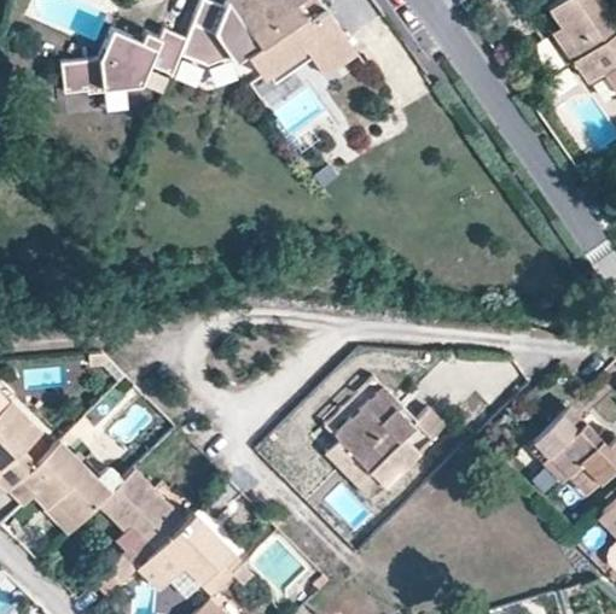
[(358,53),(327,11),(311,23),(297,3),(301,0),(253,0),(259,6),(242,18),(247,24),(226,37),(242,62),(249,58),(265,79),(272,74),(306,50),(313,59),(325,77),(358,53)]
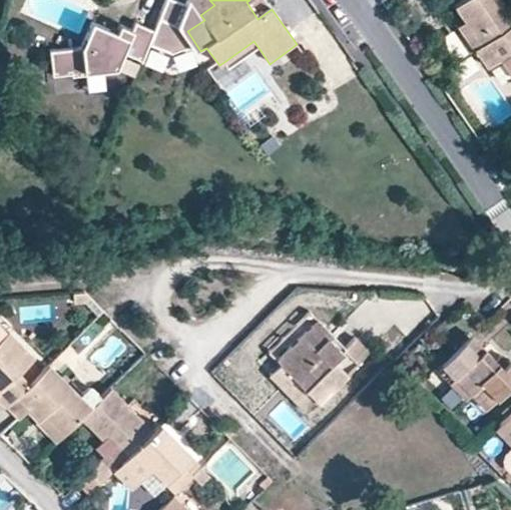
[(258,19),(272,9),(266,0),(249,0),(246,2),(258,19)]
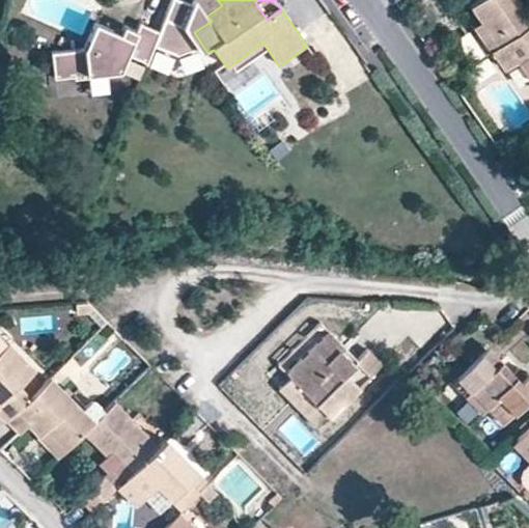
[(485,0),(472,9),(481,24),(499,49),(492,54),(503,72),(518,62),(528,79),(528,15),(519,0),(485,0)]
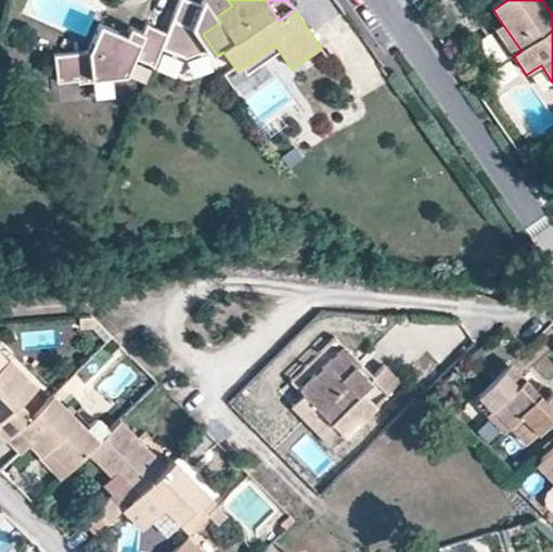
[(522,51),(503,25),(496,31),(514,56),(522,51)]
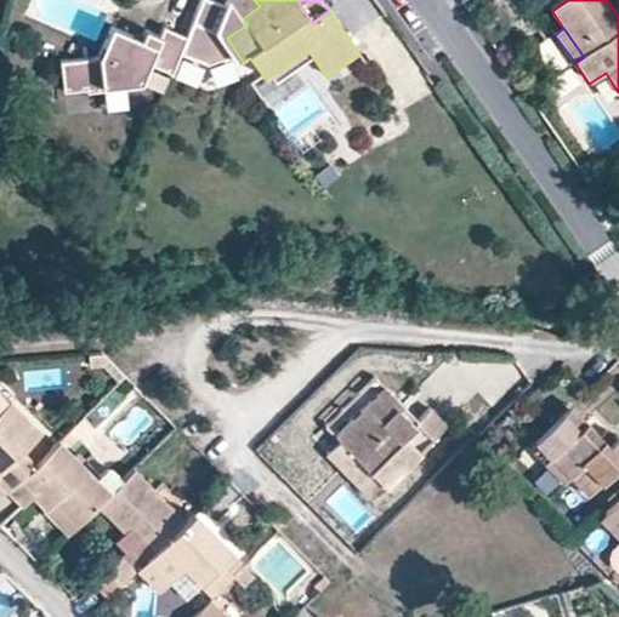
[(140,91),(148,69),(171,79),(187,39),(164,30),(160,40),(145,34),(141,44),(112,32),(98,63),(61,67),(63,98),(86,96),(86,98),(103,97),(103,95),(140,91)]
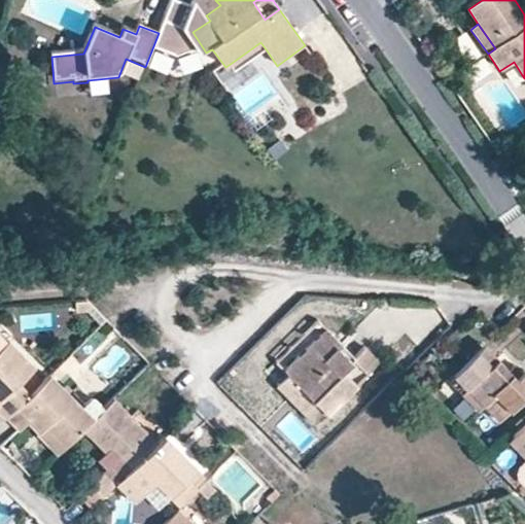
[(237,72),(267,50),(260,42),(232,63),(237,72)]
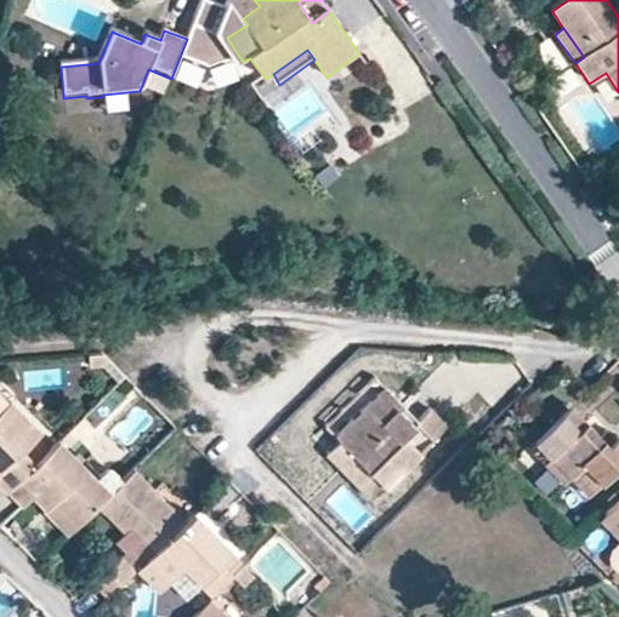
[(104,356),(90,358),(91,370),(107,370),(108,360),(104,356)]
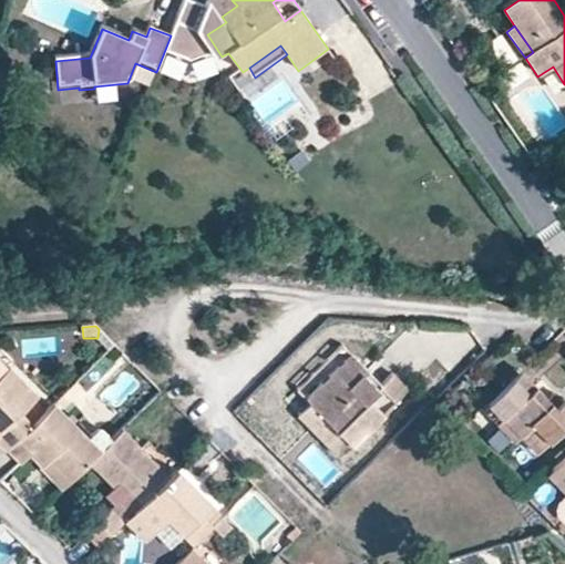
[(308,401),(312,406),(352,447),(409,391),(392,376),(382,388),(379,392),(362,375),(366,370),(353,357),(308,401)]
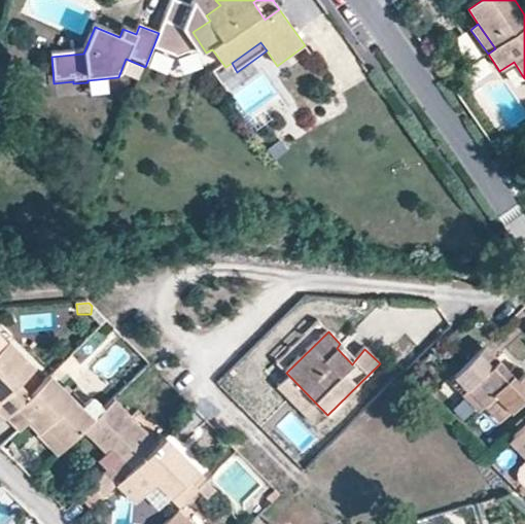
[(0,415),(6,422),(8,420),(32,397),(21,386),(36,370),(0,335),(0,415)]
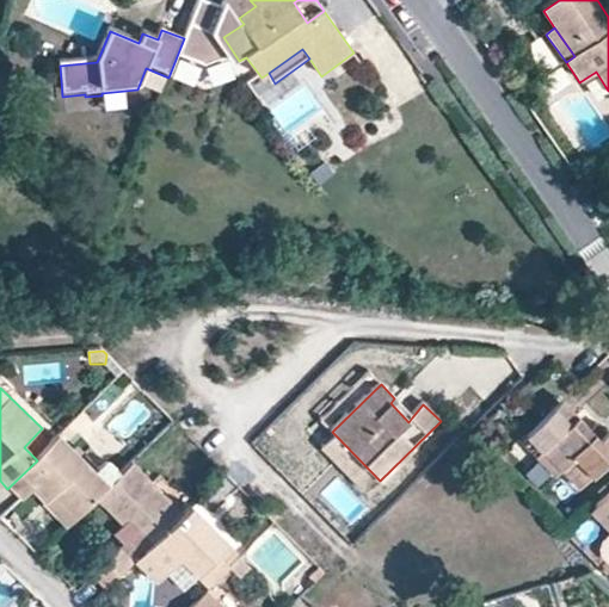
[(412,417),(394,398),(391,403),(408,422),(412,417)]
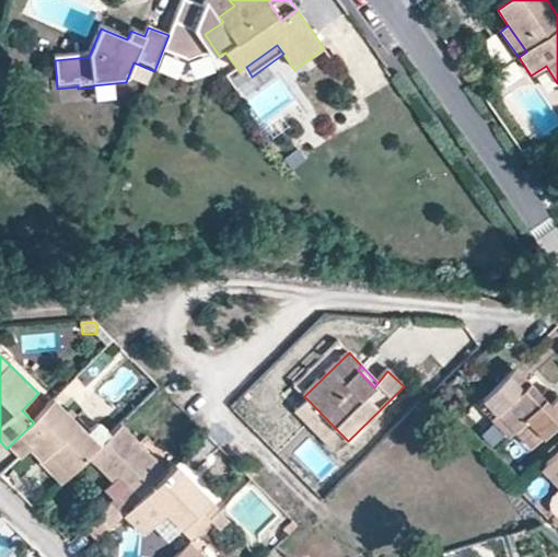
[(497,417),(515,434),(532,452),(557,425),(557,396),(551,403),(531,383),(521,393),(510,382),(480,409),(491,422),(497,417)]
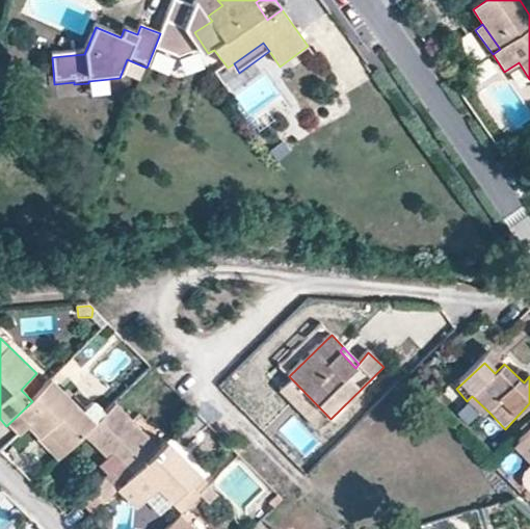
[(155,373),(152,370),(134,389),(136,392),(155,373)]
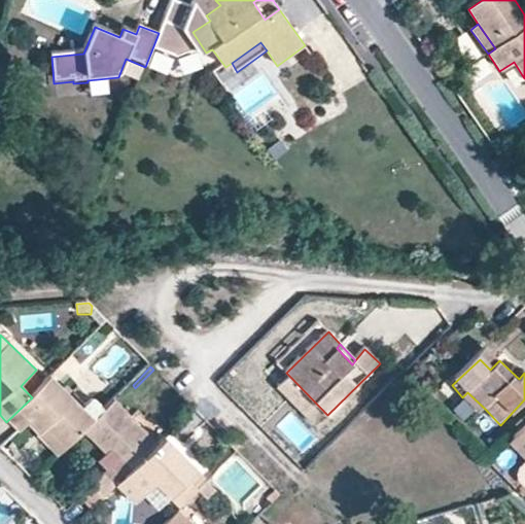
[(67,376),(61,369),(55,375),(61,382),(67,376)]
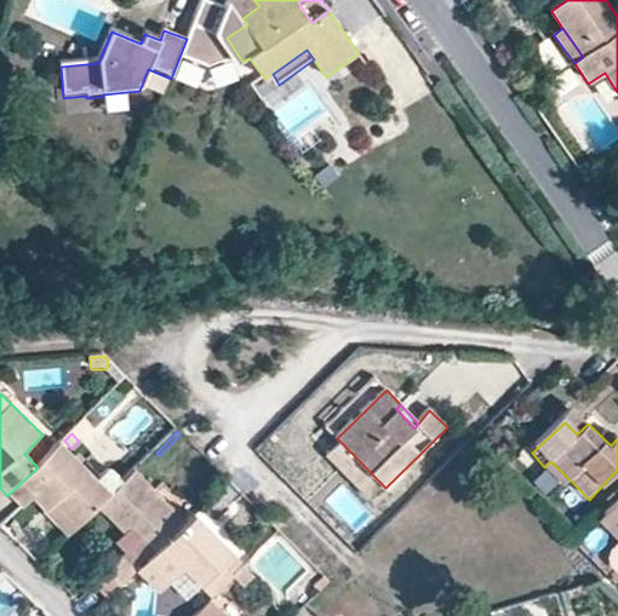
[(385,488),(342,443),(327,456),(371,501),(385,488)]
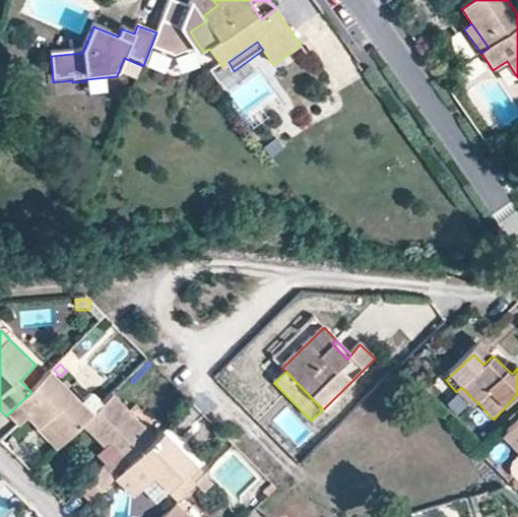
[(31,392),(8,414),(20,427),(29,418),(40,429),(45,424),(65,444),(83,427),(93,415),(82,403),(51,373),(31,392)]
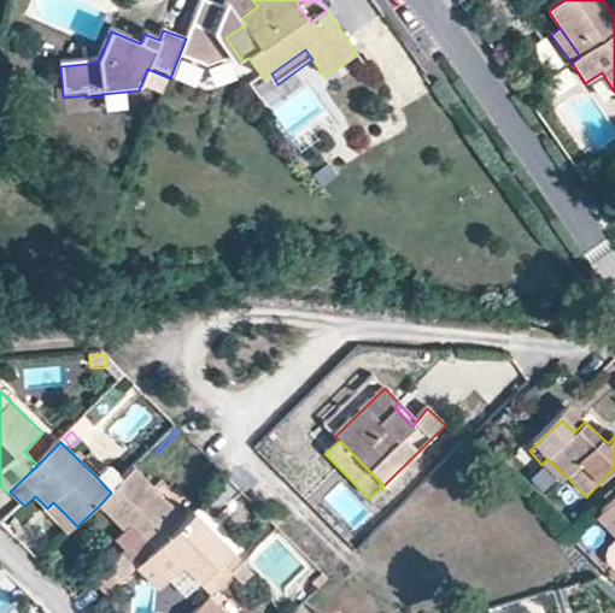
[(562,484),(568,478),(548,459),(542,465),(562,484)]
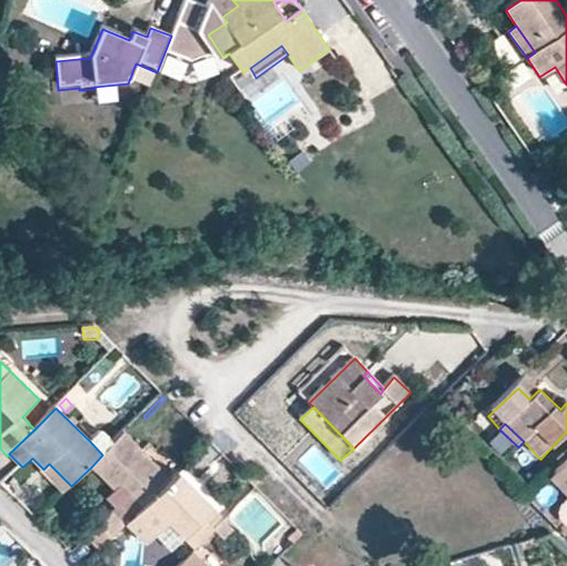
[(90,442),(102,455),(115,444),(100,433),(90,442)]
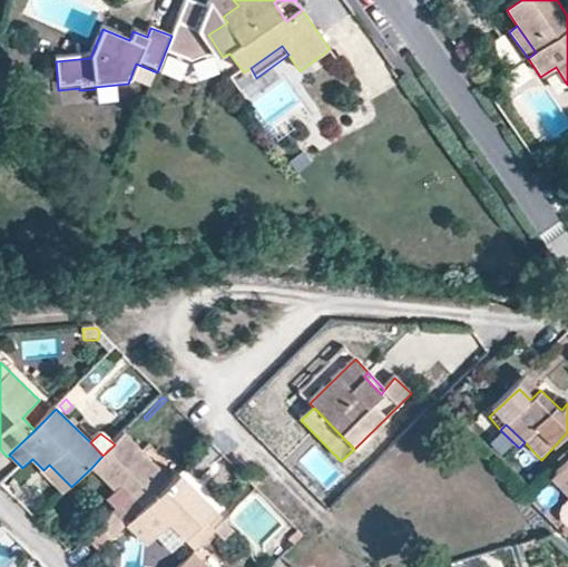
[(142,511),(173,481),(125,434),(115,445),(103,456),(91,468),(116,494),(120,489),(142,511)]
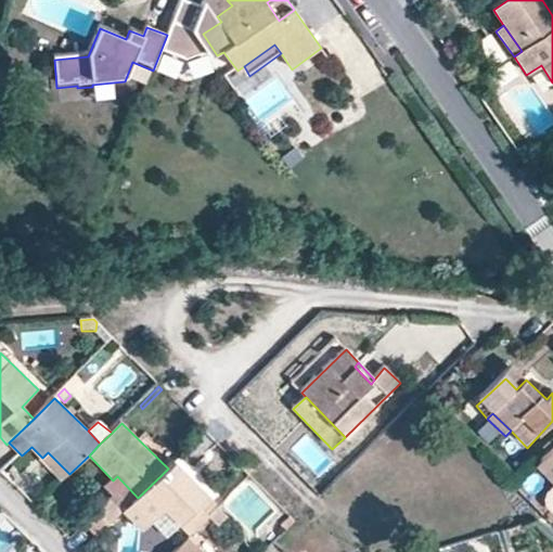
[(552,451),(538,465),(552,480),(552,451)]
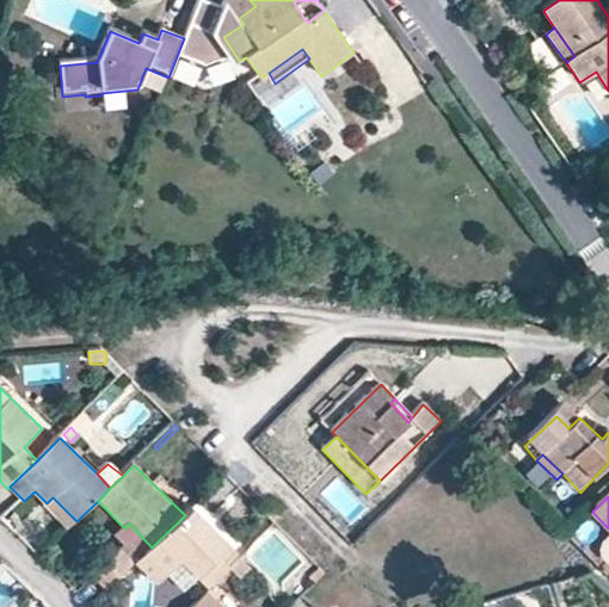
[(43,505),(68,530),(77,521),(53,497),(47,503),(43,505)]
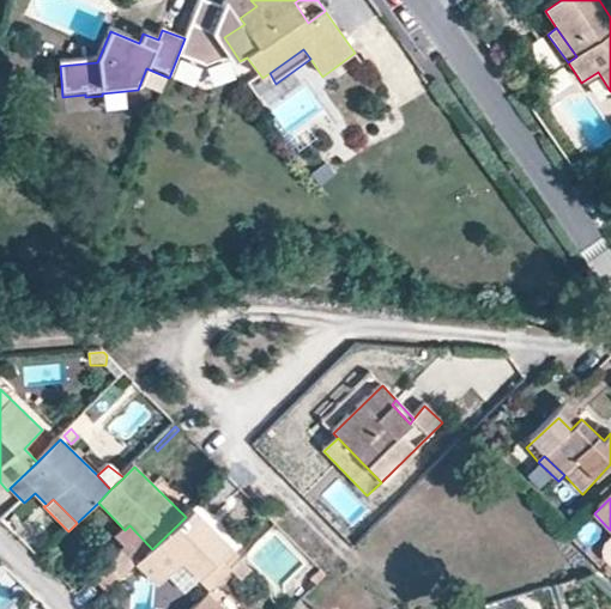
[(193,509),(211,527),(217,519),(200,503),(193,509)]
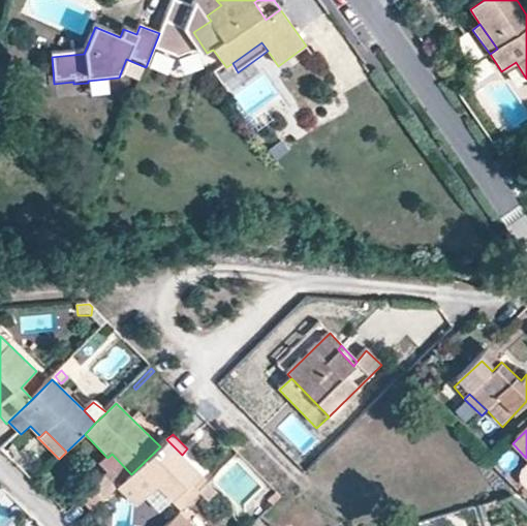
[(182,511),(200,493),(189,483),(199,472),(182,455),(166,439),(160,446),(131,474),(125,481),(144,498),(156,486),(173,501),(182,511)]
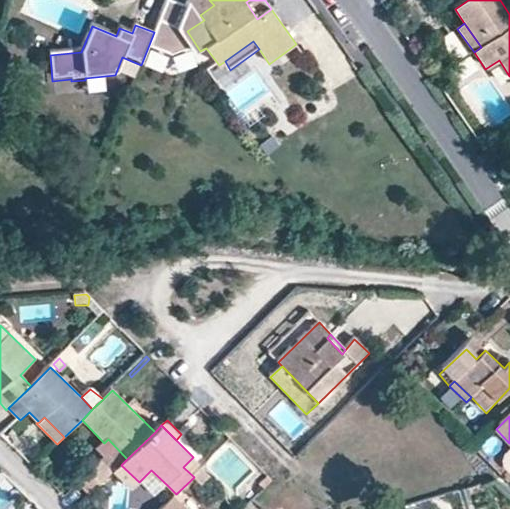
[(101,460),(114,473),(121,465),(127,459),(108,439),(104,443),(97,449),(104,457),(101,460)]
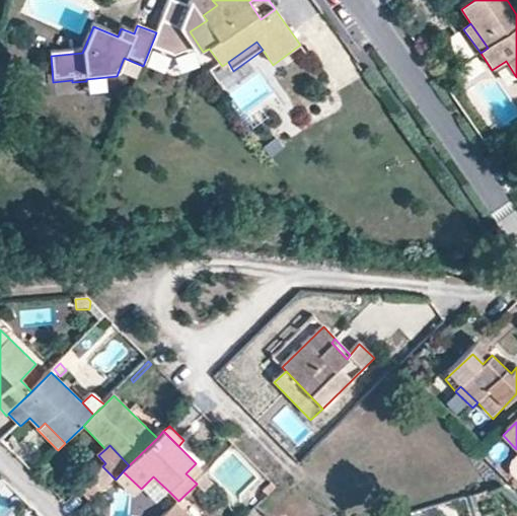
[(77,492),(90,505),(116,480),(102,466),(77,492)]
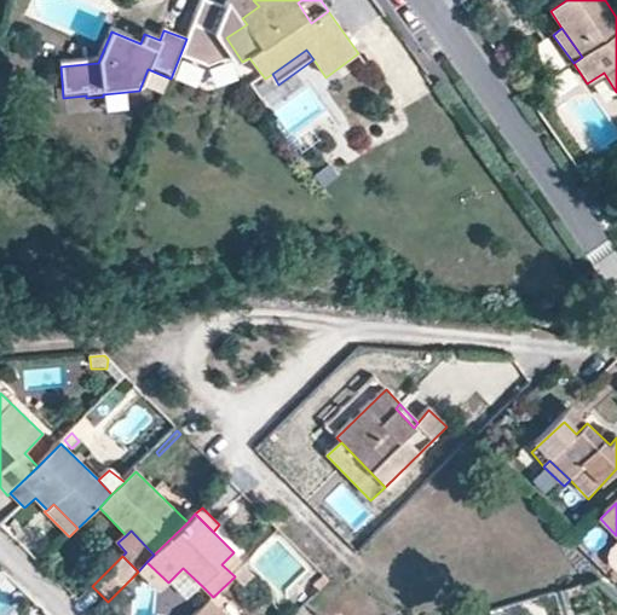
[(159,592),(168,582),(146,562),(138,572),(159,592)]
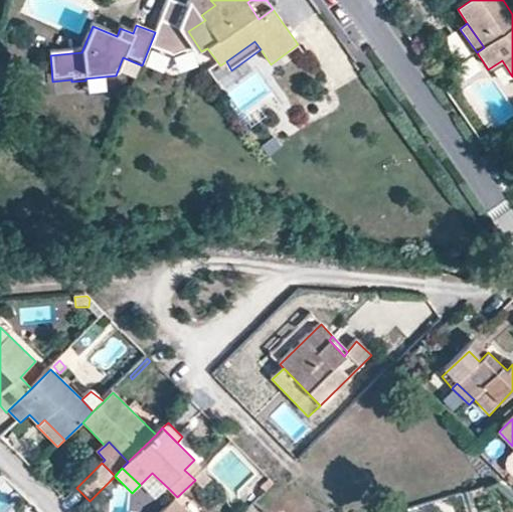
[(155,500),(168,488),(152,473),(140,485),(155,500)]
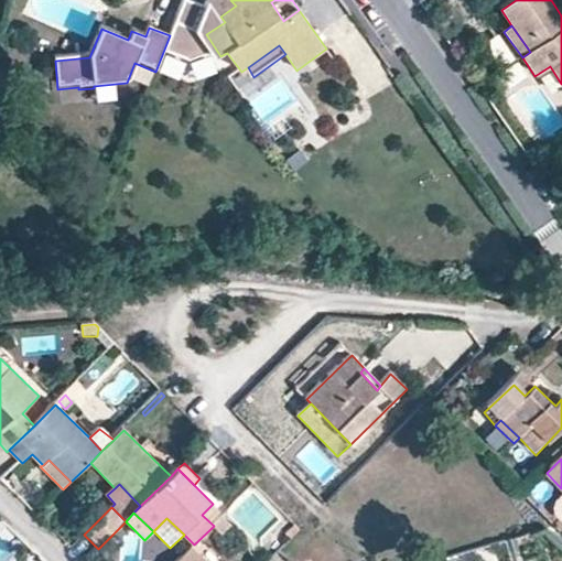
[(203,560),(191,549),(177,560),(203,560)]
